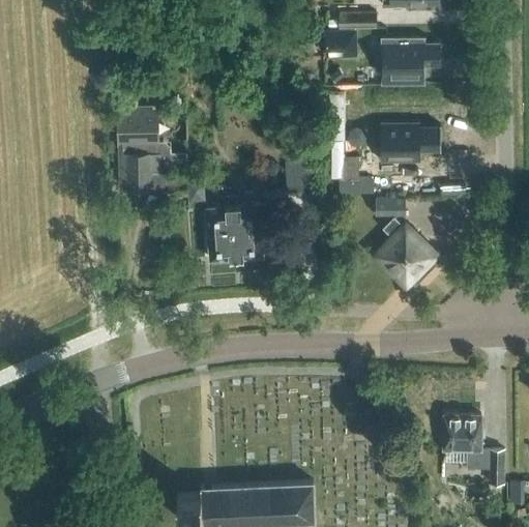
[(327,30),(377,30),(377,13),(339,13),(339,22),(327,22),(327,30)]
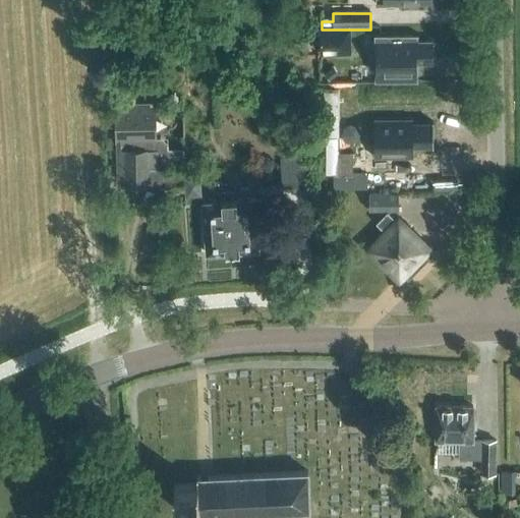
[(320,32),(320,50),(340,50),(340,32),(320,32)]
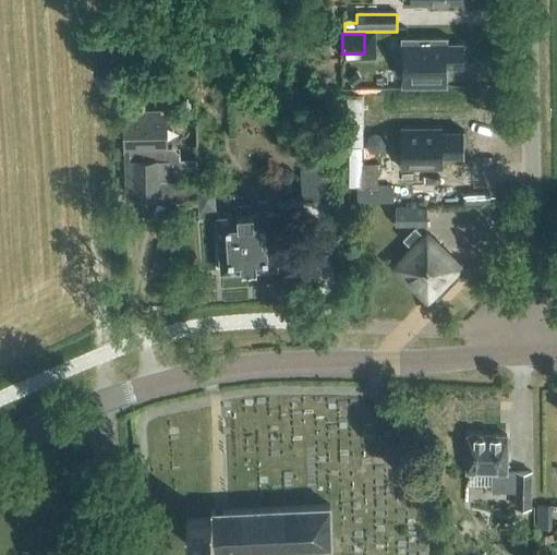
[(446,39),(401,39),(401,77),(445,77),(445,69),(462,69),(462,47),(446,47),(446,39)]
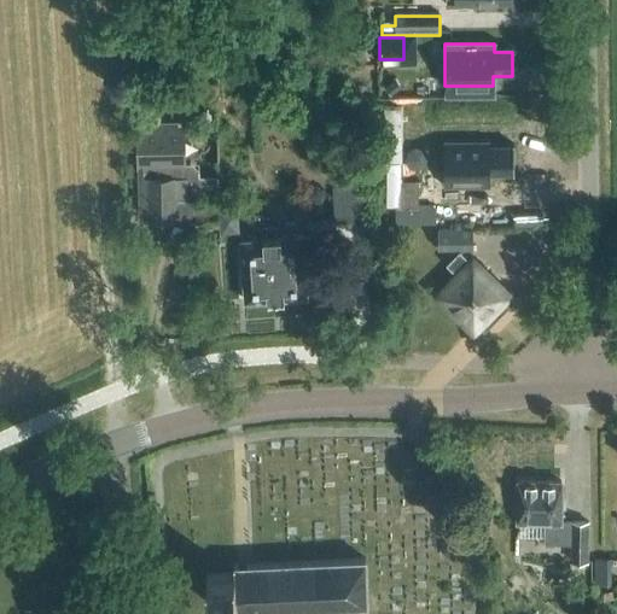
[(176,128),(176,126),(138,126),(139,221),(174,221),(174,228),(187,233),(197,233),(197,221),(219,220),(217,206),(207,206),(199,199),(198,167),(186,168),(185,128),(176,128)]
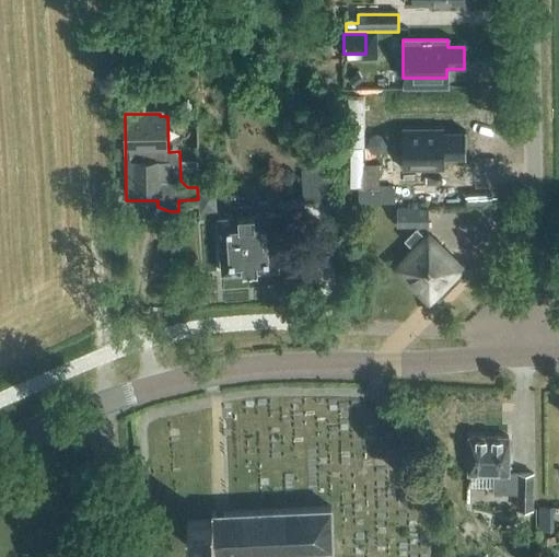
[(399,131),(399,173),(442,173),(442,161),(463,161),(464,136),(442,136),(442,131),(399,131)]
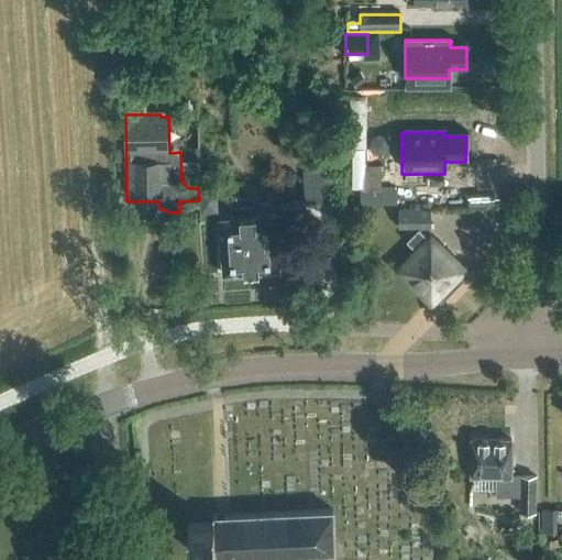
[(375,204),(398,207),(401,188),(377,185),(375,204)]
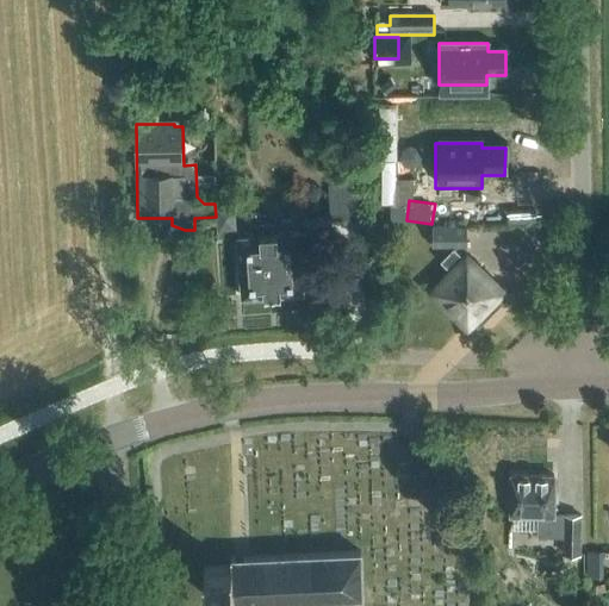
[(218,237),(236,235),(234,208),(216,210),(218,237)]
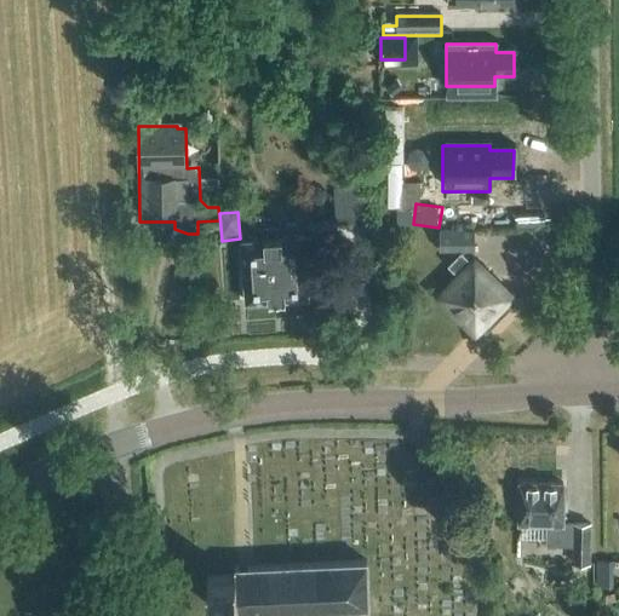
[(261,242),(240,243),(245,304),(308,299),(305,268),(321,266),(319,239),(303,240),(303,239),(278,241),(276,229),(259,230),(261,242)]
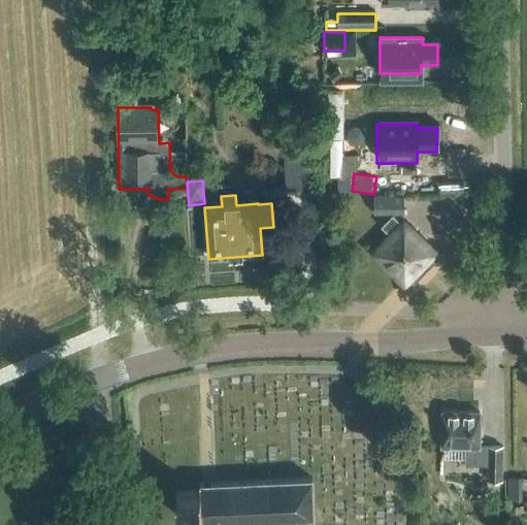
[(374,216),(404,216),(404,198),(374,199),(374,216)]
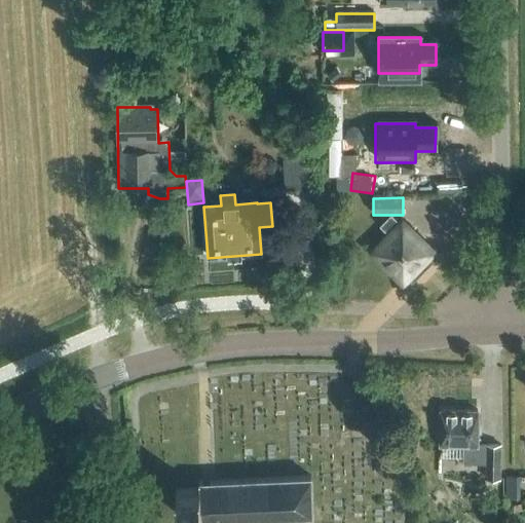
[(400,225),(390,216),(379,227),(388,236),(373,253),(408,286),(437,257),(402,223),(400,225)]
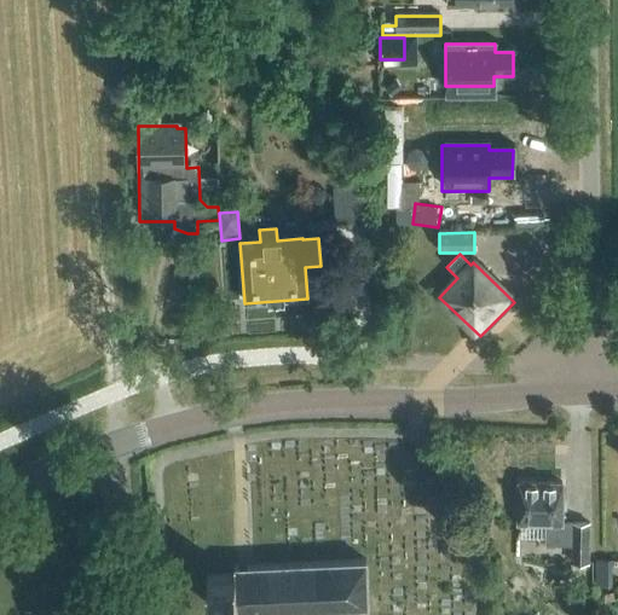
[(571,526),(560,526),(561,485),(518,485),(517,524),(518,524),(517,539),(544,540),(544,547),(571,547),(570,564),(587,564),(588,526),(571,526)]
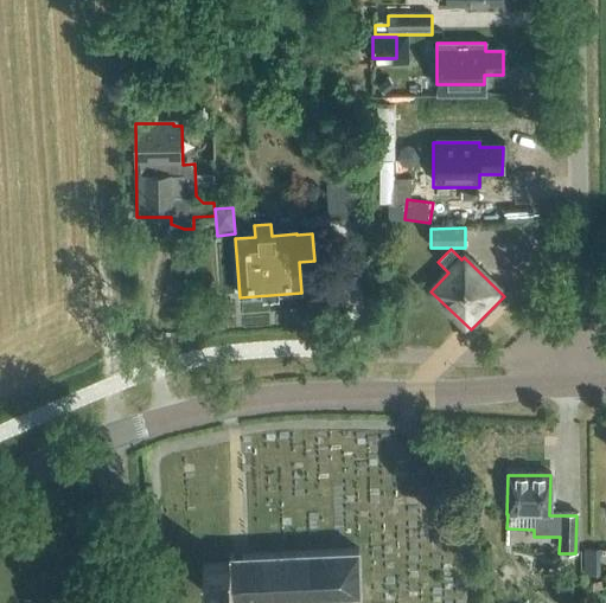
[(600,573),(603,550),(589,547),(587,572),(600,573)]
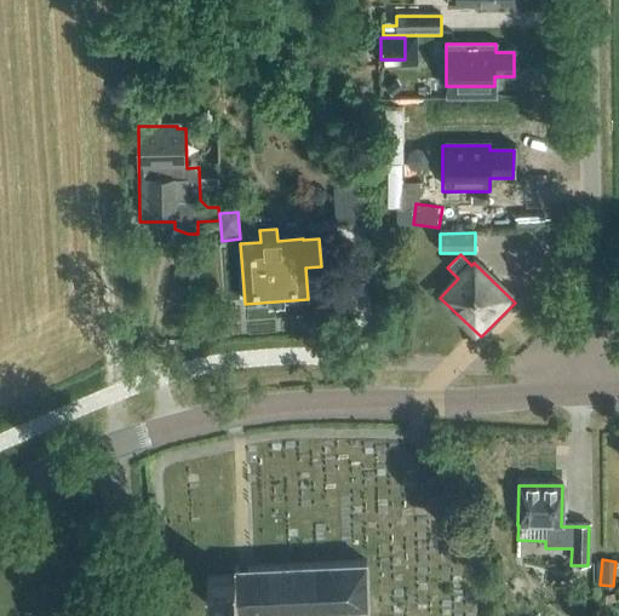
[(367,611),(366,563),(242,569),(233,569),(234,577),(206,580),(208,609),(236,608),(236,615),(361,609),(361,611),(367,611)]
